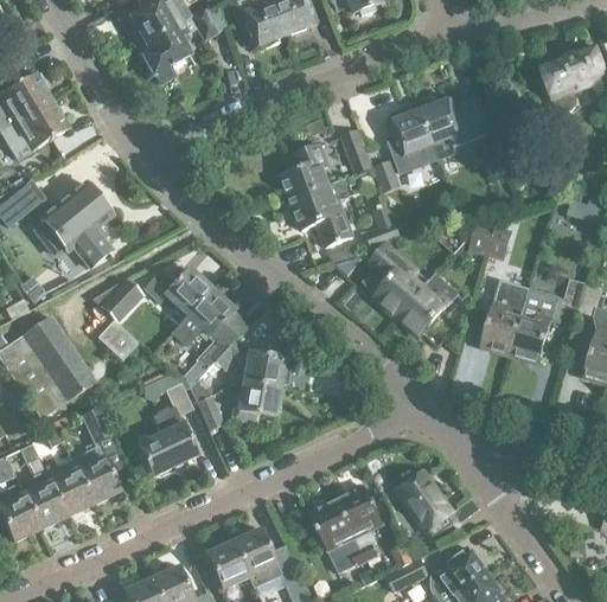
[(131,17),(146,43),(205,10),(204,7),(191,14),(189,12),(179,17),(170,0),(161,0),(131,17)]
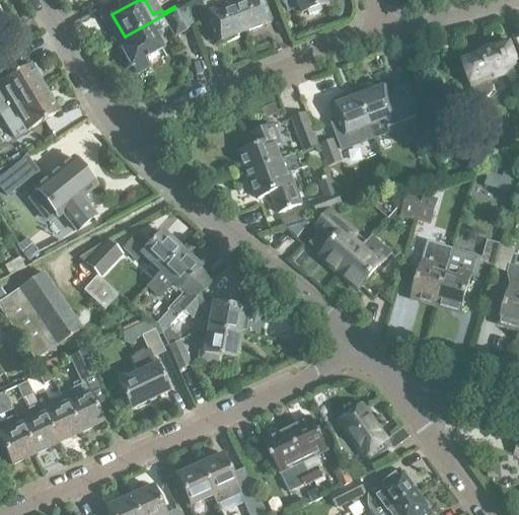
[(218,40),(243,30),(232,2),(231,0),(197,0),(209,32),(215,30),(218,40)]
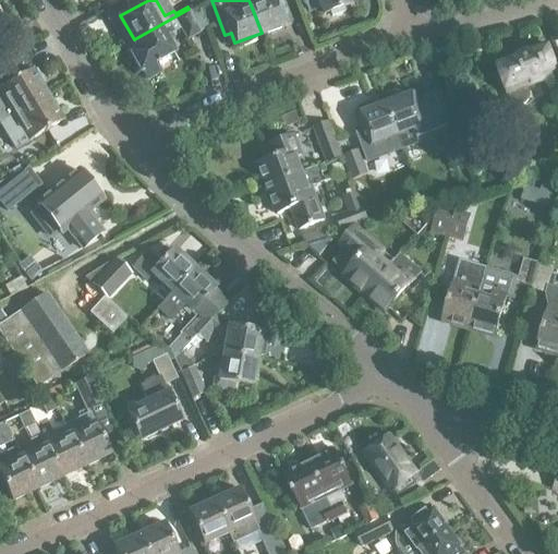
[(255,0),(250,2),(262,33),(289,22),(280,0),(255,0)]
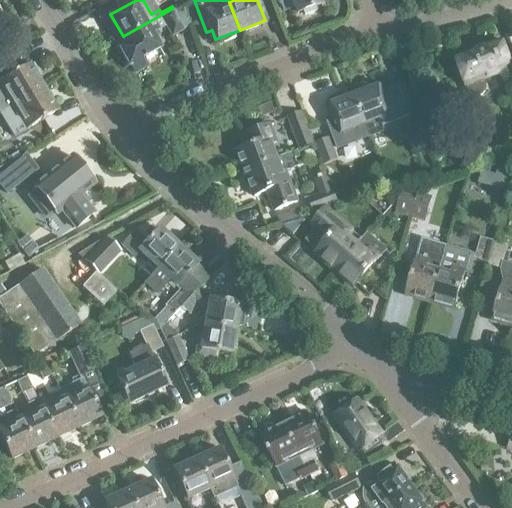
[(294,0),(298,10),(302,8),(304,13),(317,8),(315,3),(323,0),(294,0)]
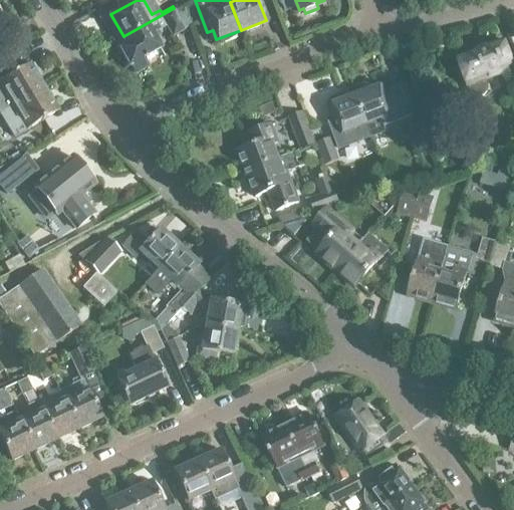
[(154,31),(160,28),(167,24),(173,34),(184,28),(183,27),(190,23),(182,2),(174,8),(123,36),(126,43),(120,46),(135,71),(149,63),(145,55),(162,46),(154,31)]
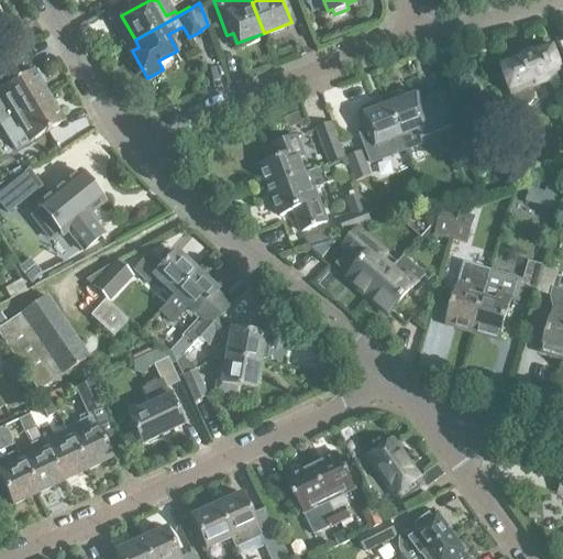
[(512,92),(516,99),(518,101),(521,103),(525,105),(529,103),(531,101),(533,99),(536,96),(534,90),(533,85),(553,78),(558,90),(562,88),(562,72),(553,43),(501,62),(504,68),(501,75),(505,83),(509,85),(512,92)]
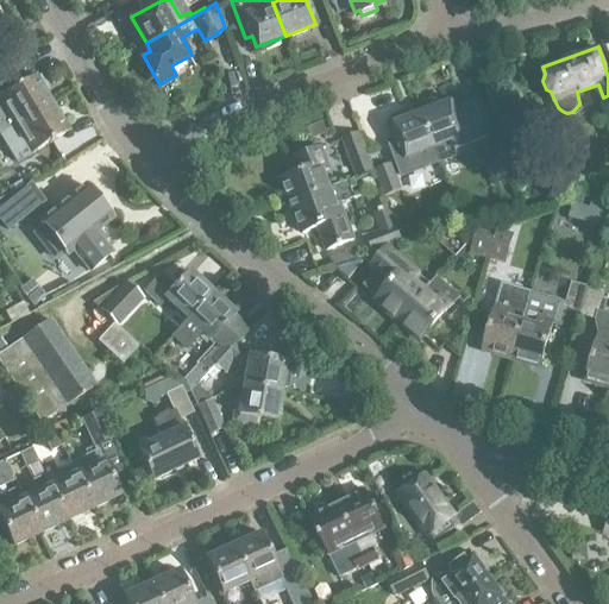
[(0,130),(51,100),(36,74),(1,95),(0,93),(0,130)]
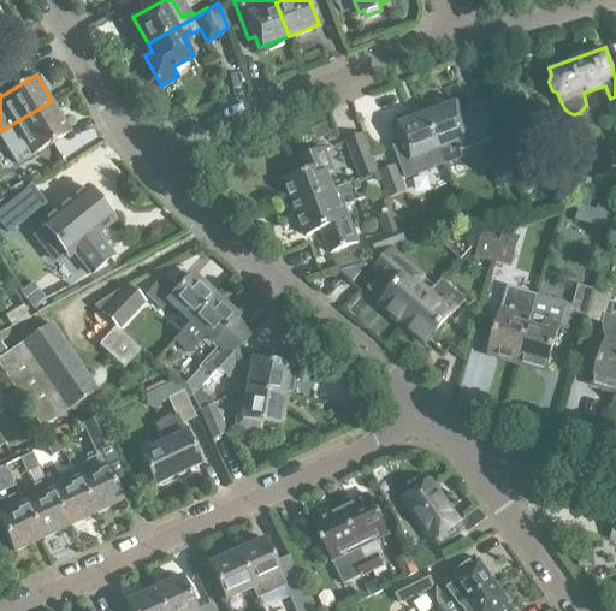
[(430,106),(428,111),(428,112),(442,146),(440,147),(446,162),(487,147),(499,178),(517,172),(513,162),(498,123),(486,90),(444,106),(444,105),(439,101),(430,106)]
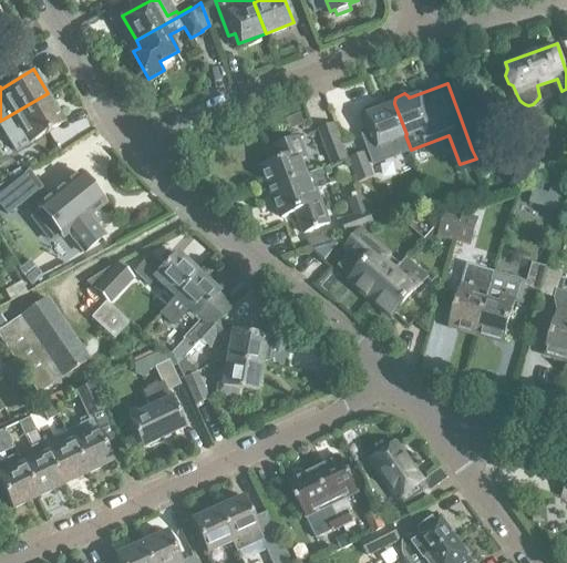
[(48,93),(0,121),(0,124),(16,151),(64,121),(49,95),(48,93)]
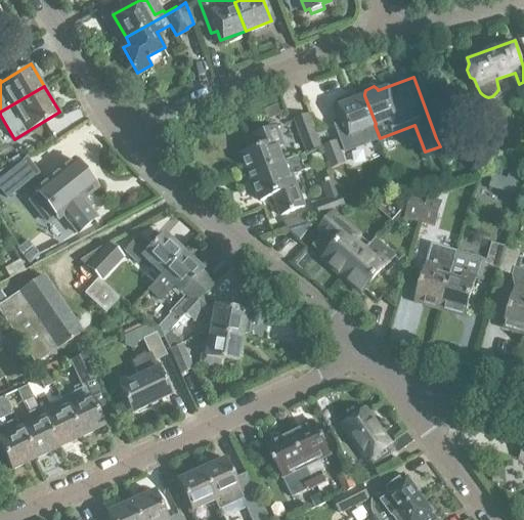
[(349,134),(375,125),(376,124),(364,95),(339,105),(349,134)]
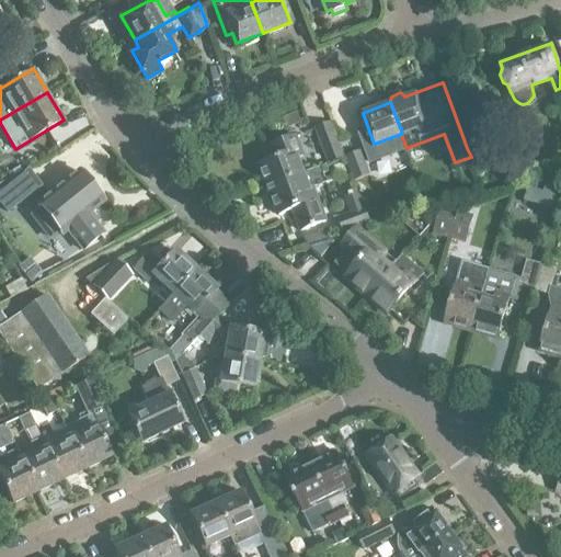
[(344,156),(331,120),(316,125),(330,161),(344,156)]
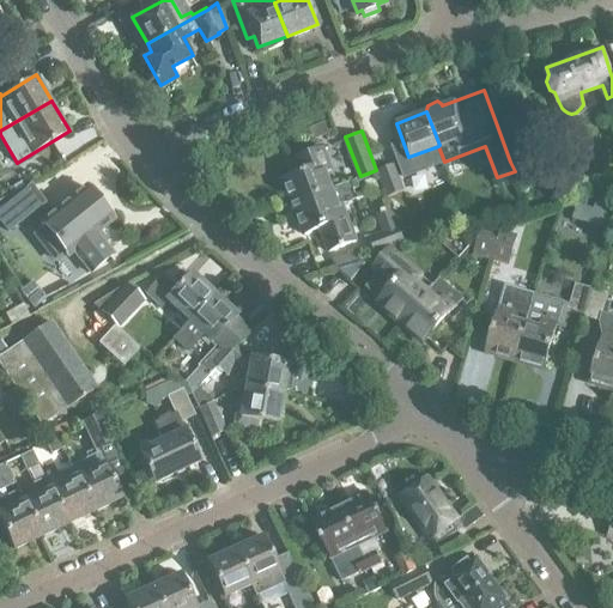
[(286,178),(297,206),(337,190),(334,184),(329,170),(334,169),(326,146),(299,157),(305,171),(286,178)]
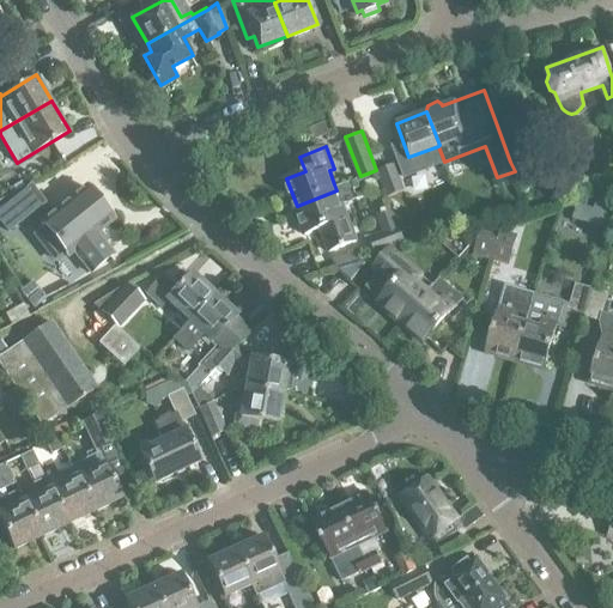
[(404,188),(394,160),(378,166),(389,194),(404,188)]
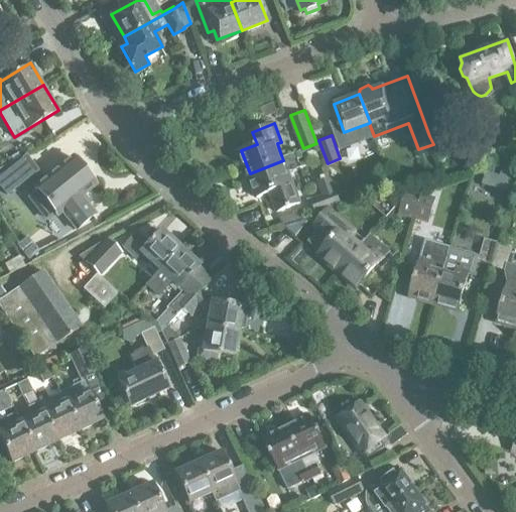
[(283,160),(250,173),(258,197),(271,192),(278,211),(301,202),(289,169),(301,164),(296,150),(281,155),(283,160)]
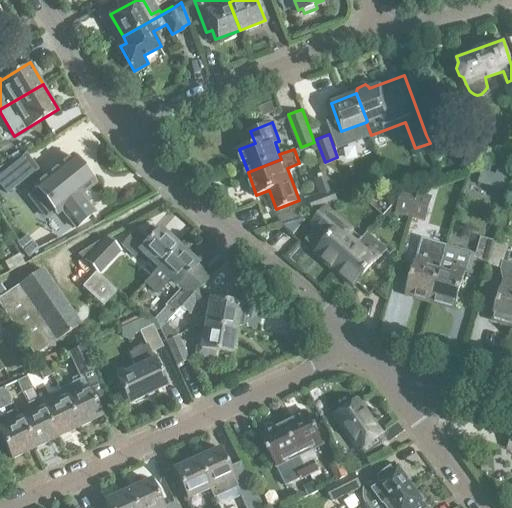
[(26,151),(0,172),(0,183),(6,192),(28,174),(34,182),(32,183),(35,187),(56,214),(62,209),(75,227),(96,211),(81,194),(96,181),(72,152),(43,175),(37,168),(38,167),(26,151)]
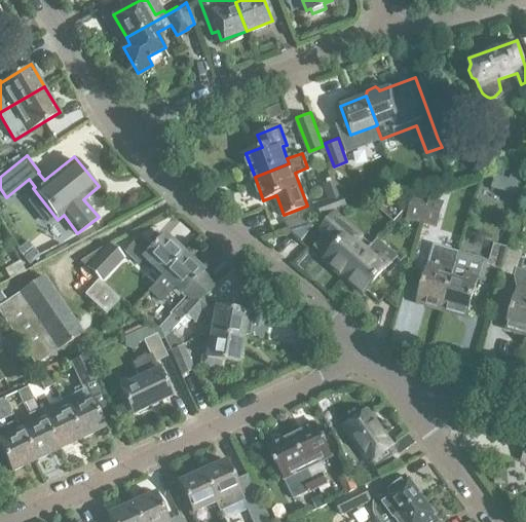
[(491,186),(519,193),(525,171),(512,166),(510,177),(494,173),(491,186)]
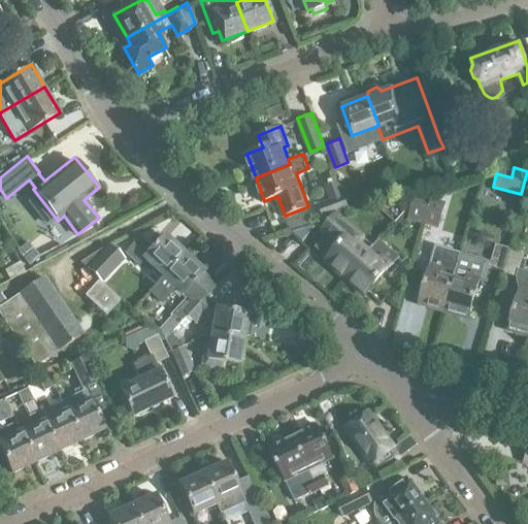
[(410,179),(399,183),(401,191),(413,187),(410,179)]
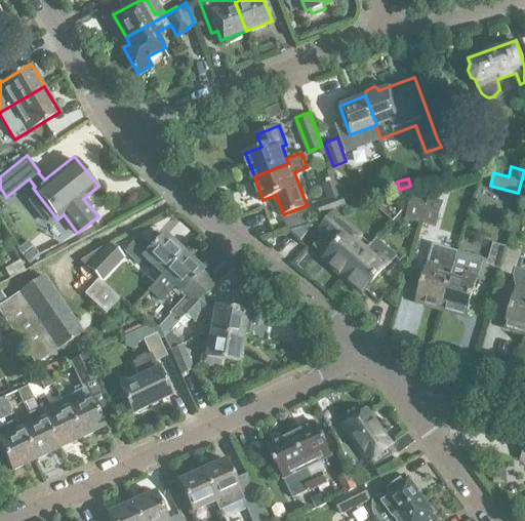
[(405,216),(420,221),(429,195),(413,190),(405,216)]
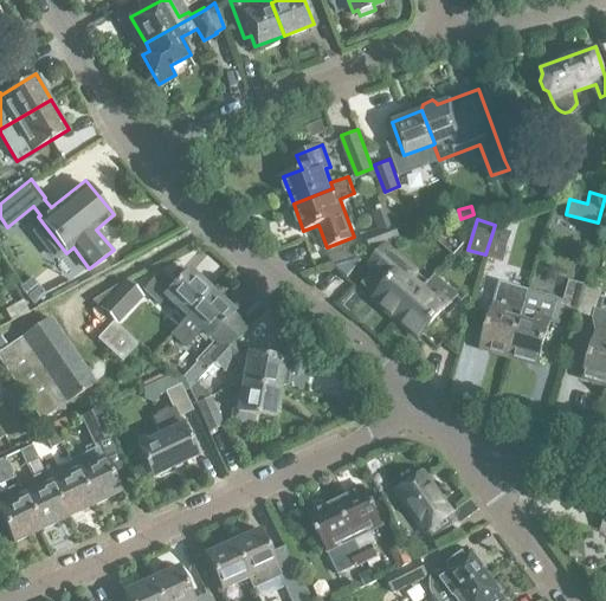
[(371,247),(394,239),(393,238),(399,237),(393,221),(388,223),(365,232),(371,247)]
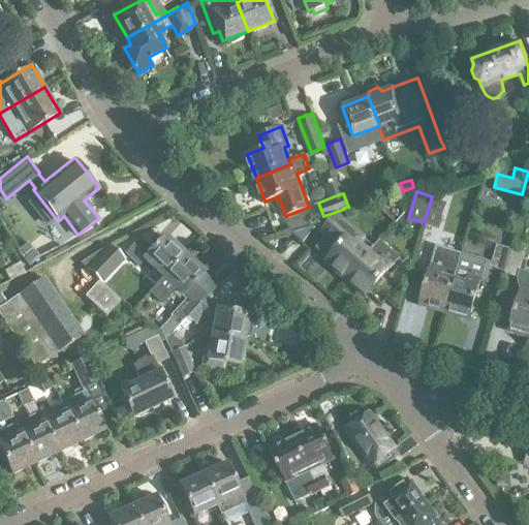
[(439,227),(446,201),(432,196),(424,222),(439,227)]
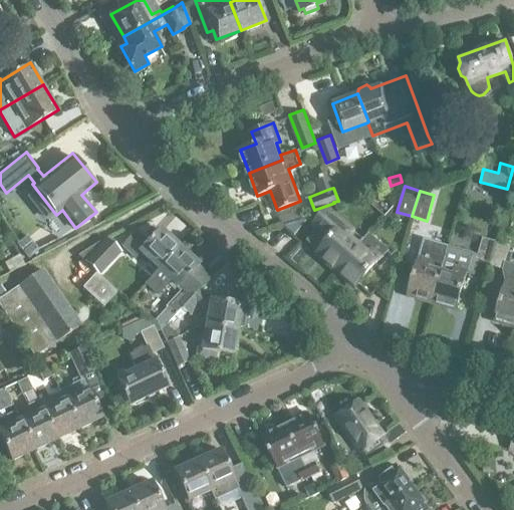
[(374,211),(370,198),(347,204),(350,217),(374,211)]
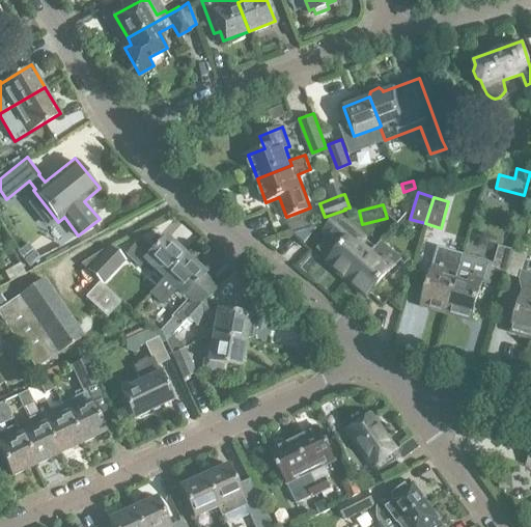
[(364,239),(355,230),(342,219),(331,222),(325,230),(341,245),(328,260),(346,278),(370,251),(361,243),(364,239)]
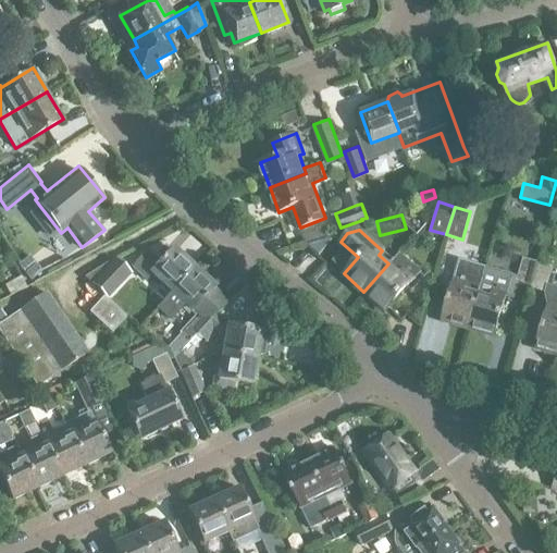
[(543,244),(539,260),(545,261),(547,262),(552,246),(543,244)]
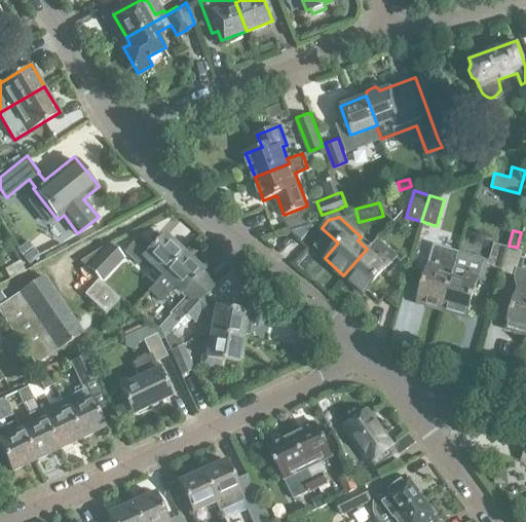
[(142,256),(161,273),(183,250),(163,232),(151,246),(139,234),(125,249),(138,260),(142,256)]
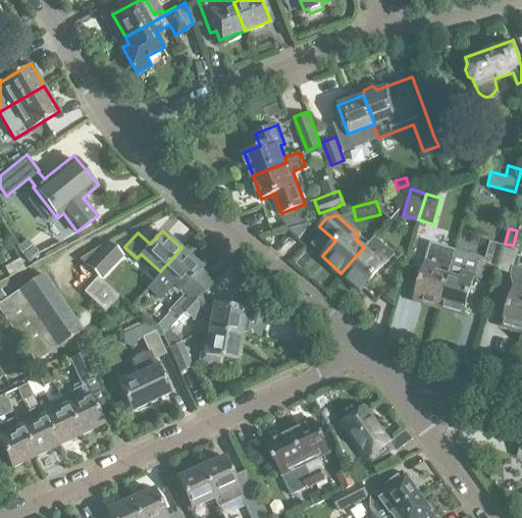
[(16,245),(22,253),(33,244),(27,236),(16,245)]
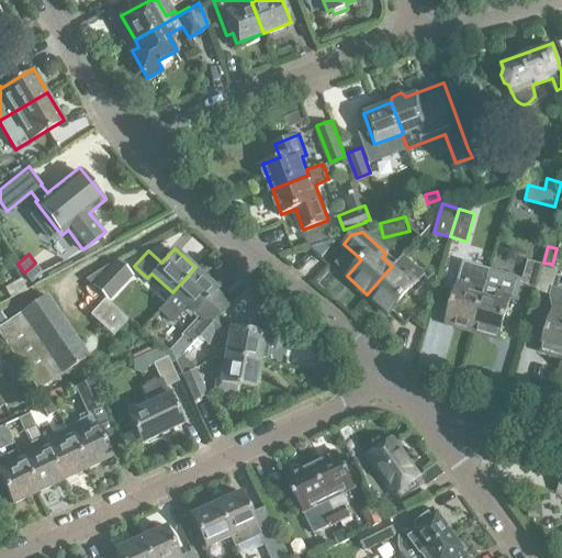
[(490,274),(474,330),(501,336),(512,294),(517,297),(520,283),(536,288),(542,261),(528,257),(523,276),(490,266),(487,274),(490,274)]
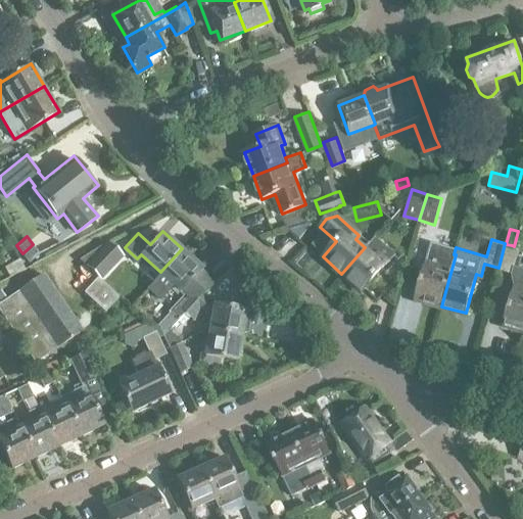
[(108,242),(80,258),(97,275),(99,277),(121,254),(108,242)]
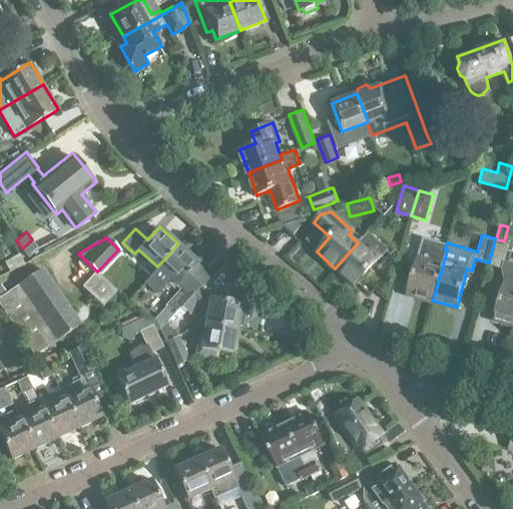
[(354,285),(381,255),(362,238),(358,242),(335,269),(354,285)]
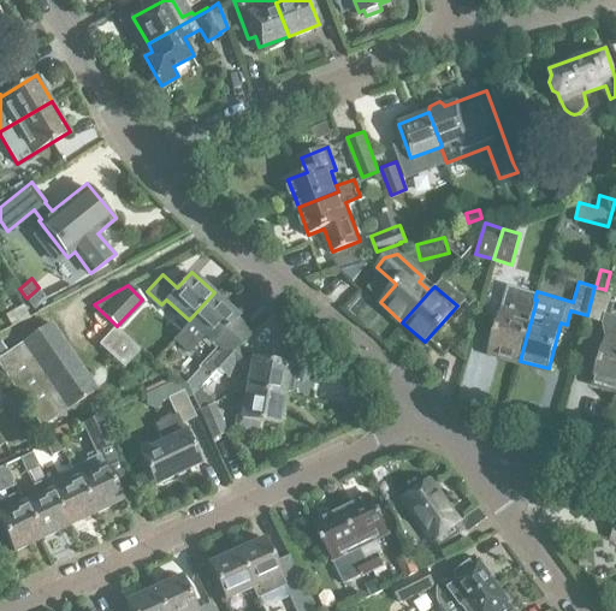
[(594,383),(615,389),(615,314),(606,312),(611,292),(603,289),(596,288),(594,286),(587,315),(602,319),(605,334),(608,336),(594,383)]
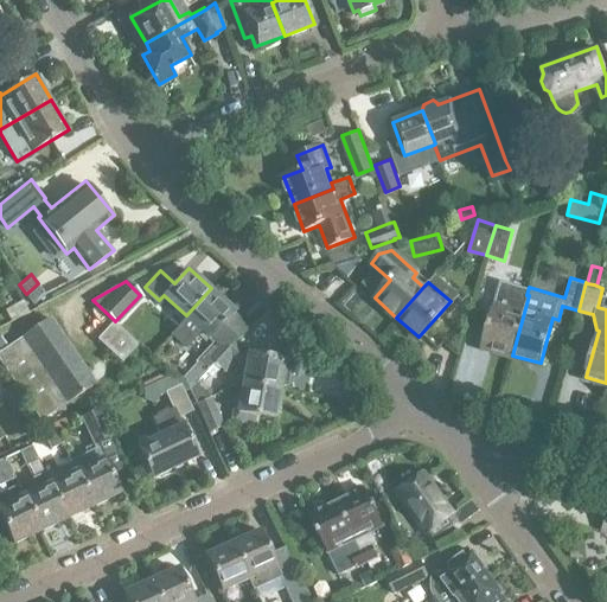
[(185,346),(199,333),(202,335),(205,332),(216,341),(205,352),(204,351),(184,375),(190,388),(197,380),(215,360),(234,340),(218,326),(234,309),(211,288),(186,315),(171,332),(185,346)]
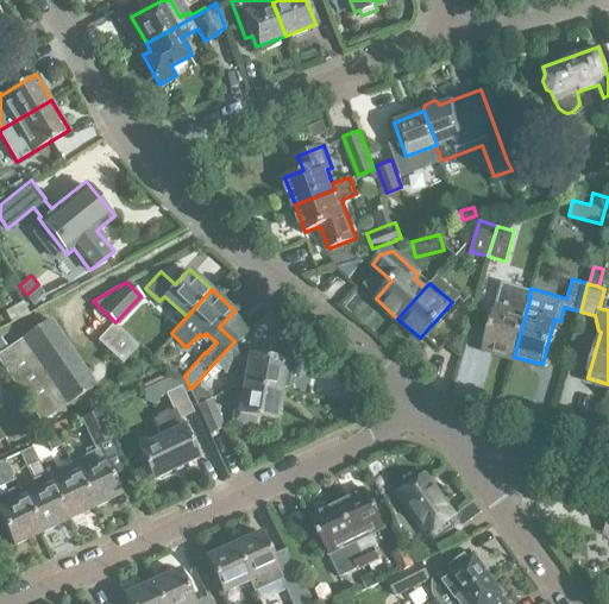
[(485,348),(514,357),(531,296),(528,296),(513,291),(508,306),(498,302),(485,348)]
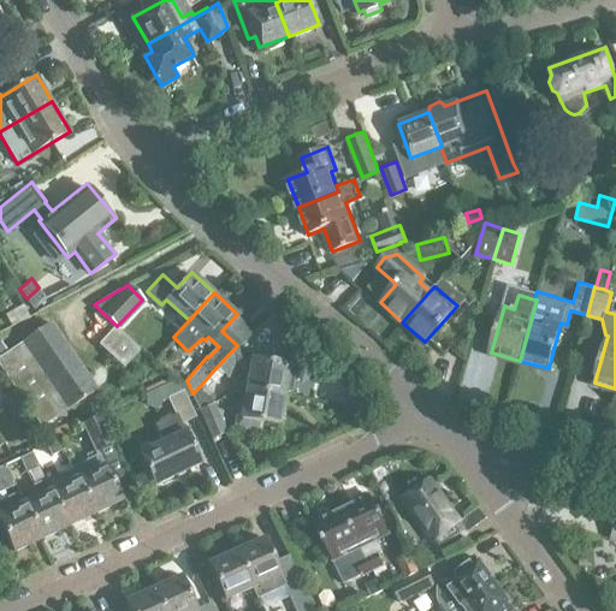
[(11,324),(28,314),(22,303),(5,313),(11,324)]
